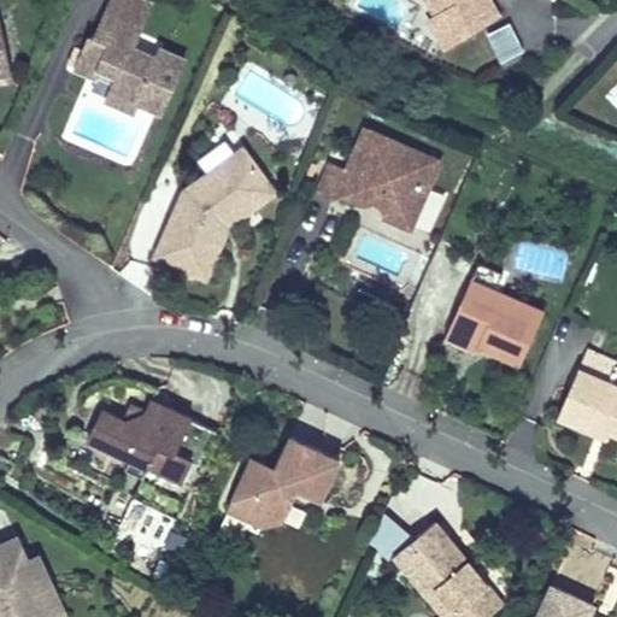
[(111,90),(137,103),(162,113),(184,59),(160,50),(157,58),(133,47),(152,4),(142,0),(111,0),(99,28),(109,31),(105,41),(90,35),(83,51),(76,48),(69,64),(77,68),(76,69),(97,77),(98,74),(116,82),(111,90)]
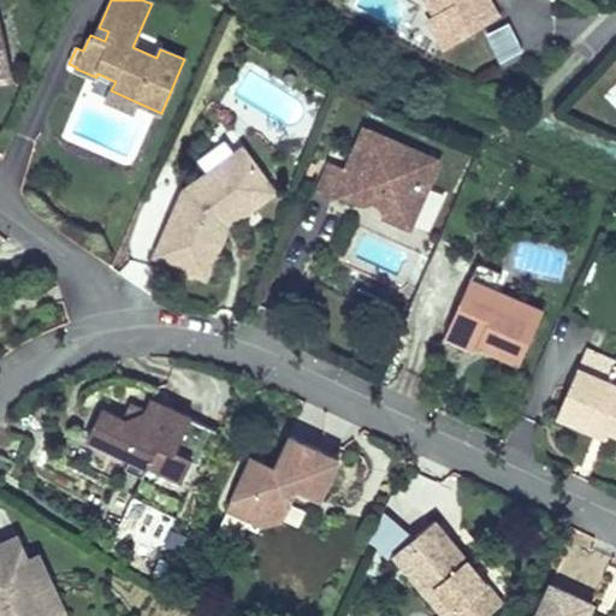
[(446,9),(465,37),(498,17),(489,0),(426,0),(436,15),(446,9)]
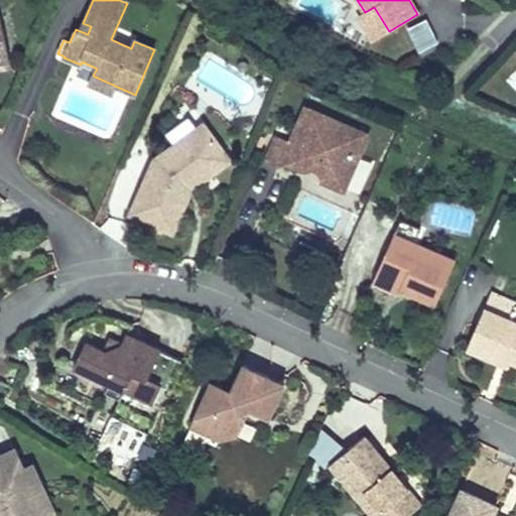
[(373,40),(389,31),(374,7),(365,12),(359,16),(373,40)]
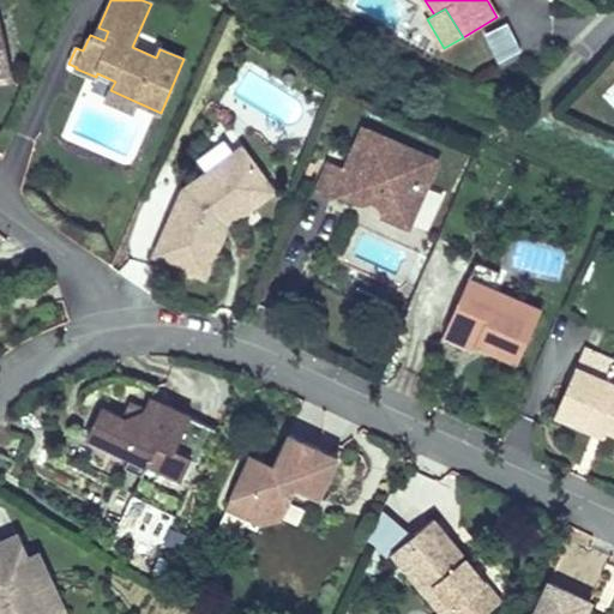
[(0,71),(12,68),(0,17),(0,71)]
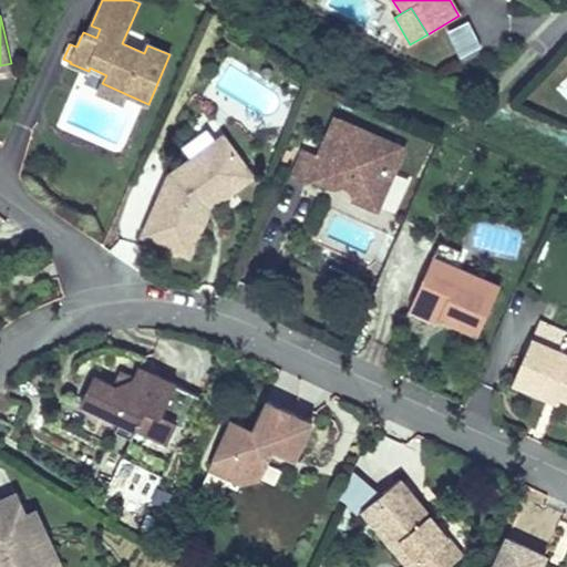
[(416,43),(429,70),(455,58),(443,31),(416,43)]
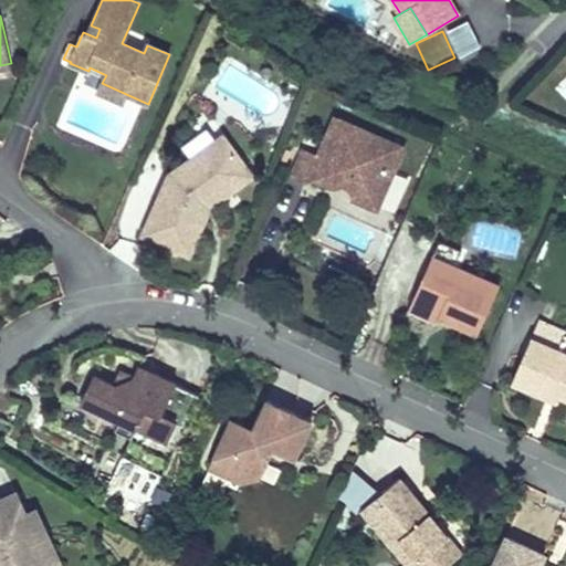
[(123,103),(126,94),(102,83),(98,92),(123,103)]
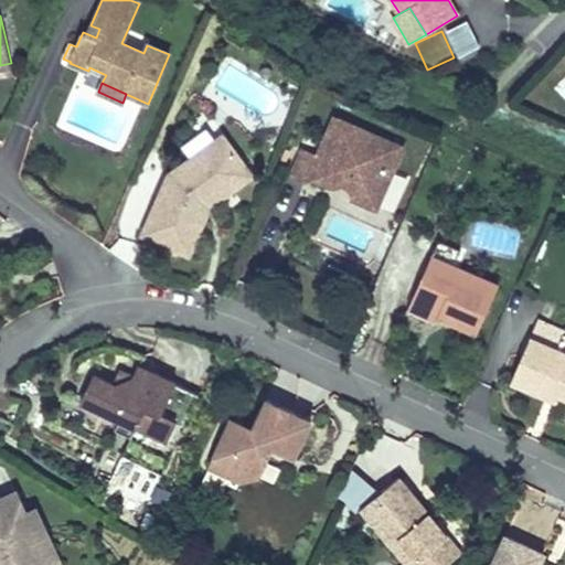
[(391,171),(395,173),(406,148),(332,116),(316,155),(302,149),(291,176),(307,182),(310,177),(334,187),(342,185),(350,189),(354,196),(376,205),(391,171)]
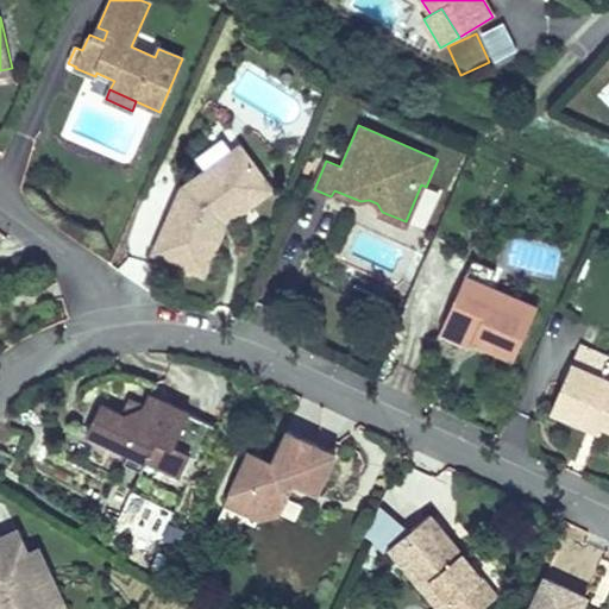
[(219,218),(267,181),(239,145),(183,188),(155,252),(195,270),(219,218)]
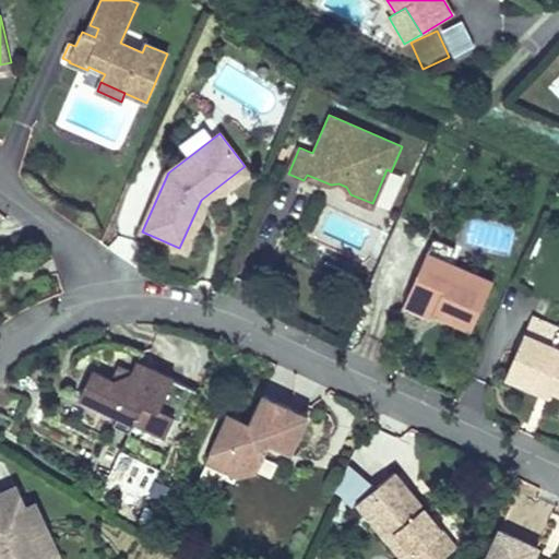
[(249,173),(245,166),(201,200),(179,248),(187,251),(207,204),(249,173)]
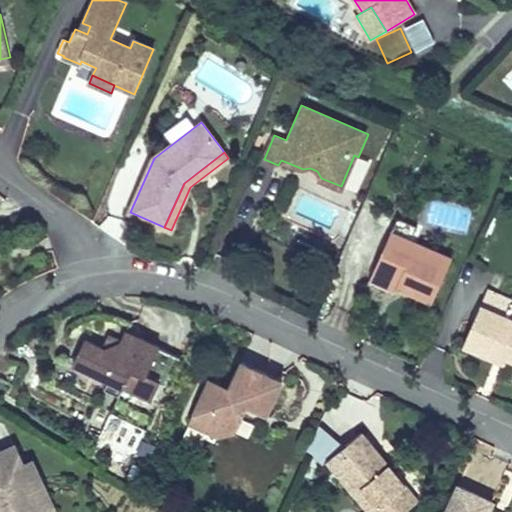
[(343,192),(358,157),(354,155),(341,186),(321,178),(319,181),(343,192)]
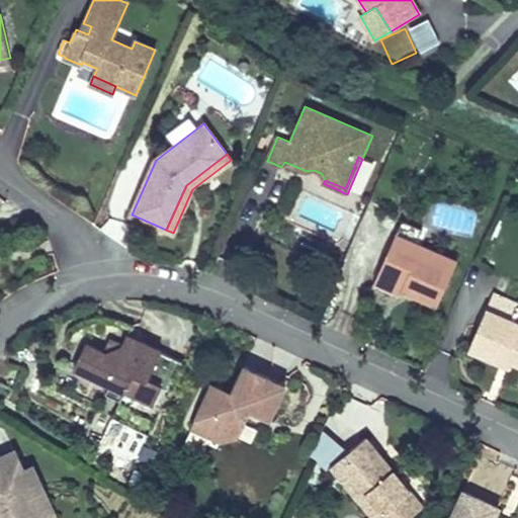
[(378,275),(405,286),(403,290),(437,306),(456,261),(416,243),(423,230),(403,221),(378,275)]
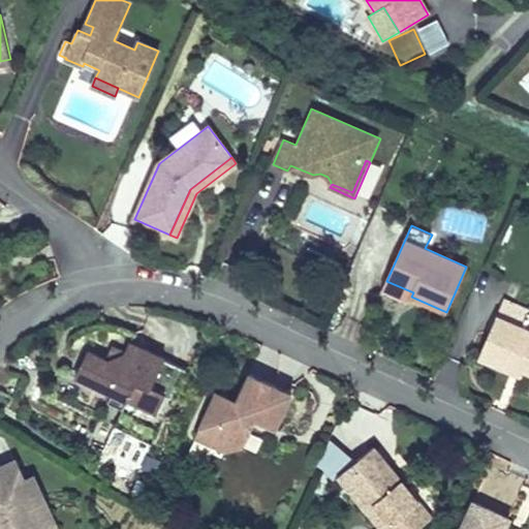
[(411,297),(413,292),(386,281),(383,287),(410,301),(411,297)]
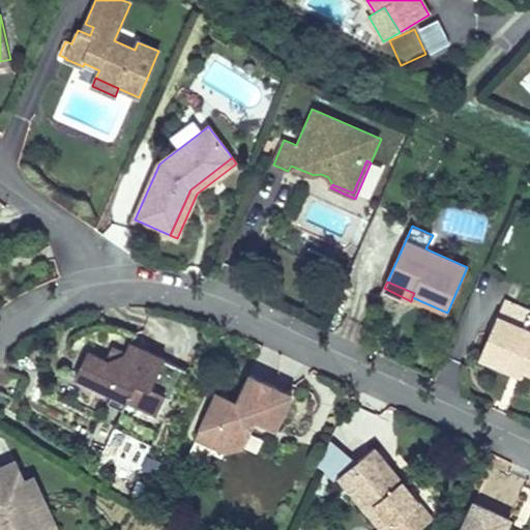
[(504,302),(498,318),(523,328),(529,314),(504,302)]
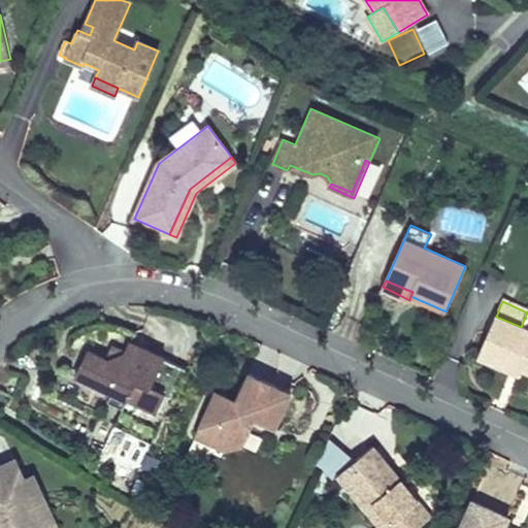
[(510,371),(514,366),(523,370),(527,372),(527,330),(521,327),(496,317),(477,357),(510,371)]
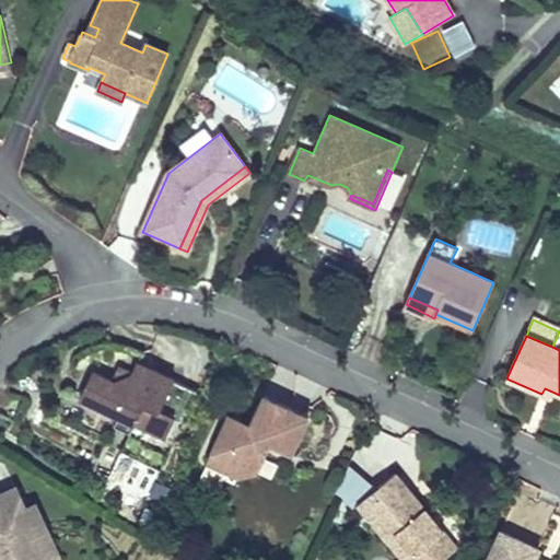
[(115,382),(112,381),(93,371),(80,398),(175,442),(198,392),(137,363),(132,373),(131,375),(115,382)]
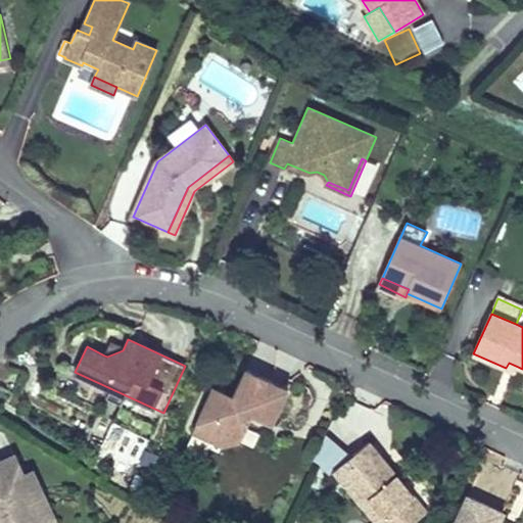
[(110,342),(104,355),(107,357),(123,350),(124,348),(110,342)]
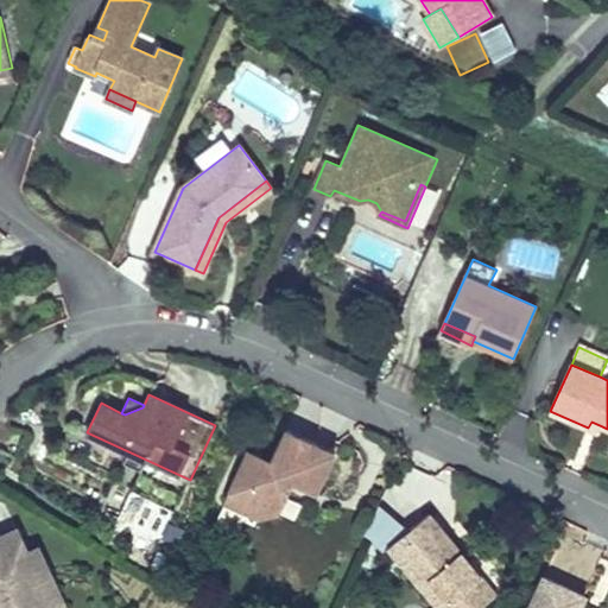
[(602,426),(591,422),(588,428),(600,432),(602,426)]
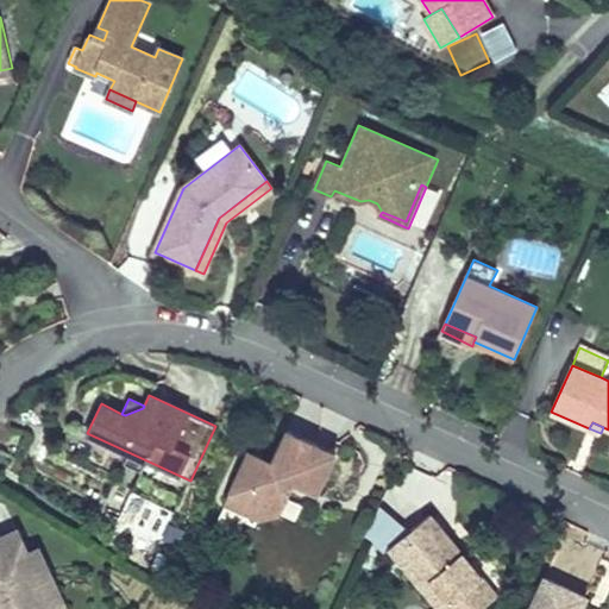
[(272,460),(250,450),(225,501),(258,518),(277,510),(286,496),(282,485),(295,482),(318,493),(336,453),(287,431),(272,460)]
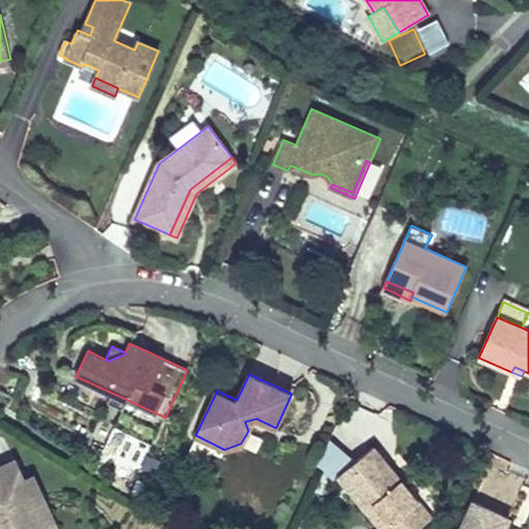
[(333,484),(339,477),(338,476),(356,461),(330,439),(315,469),(333,484)]
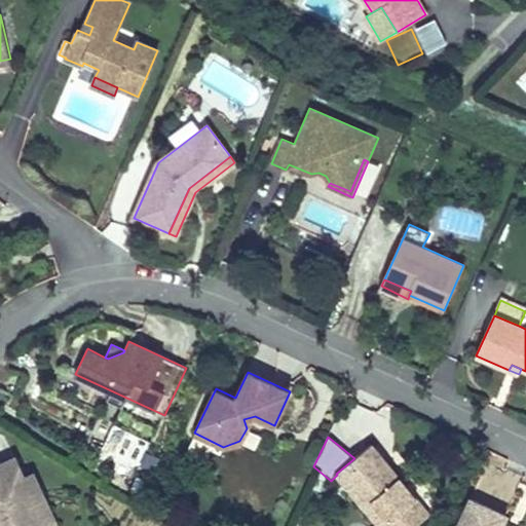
[(384,517),(392,525),(415,525),(429,515),(409,490),(406,493),(401,486),(404,484),(371,444),(354,458),(336,474),(337,475),(376,523),(384,517)]
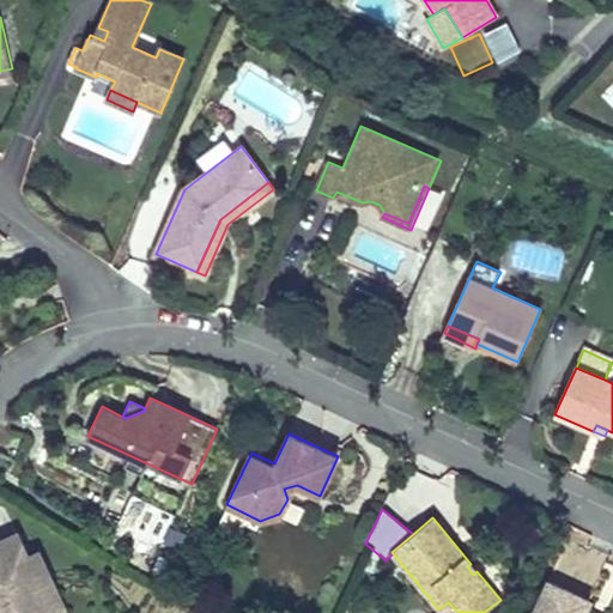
[(41,583),(29,558),(18,533),(0,541),(0,612),(67,612),(58,592),(41,583)]
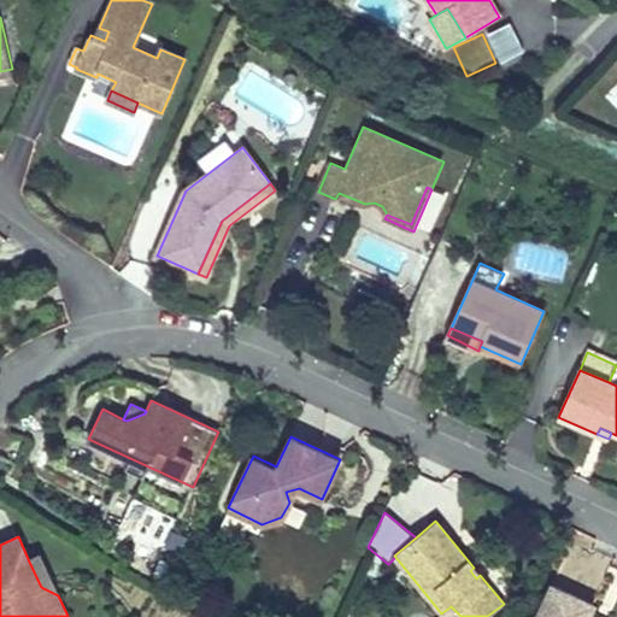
[(40,556),(29,562),(41,587),(58,595),(40,556)]
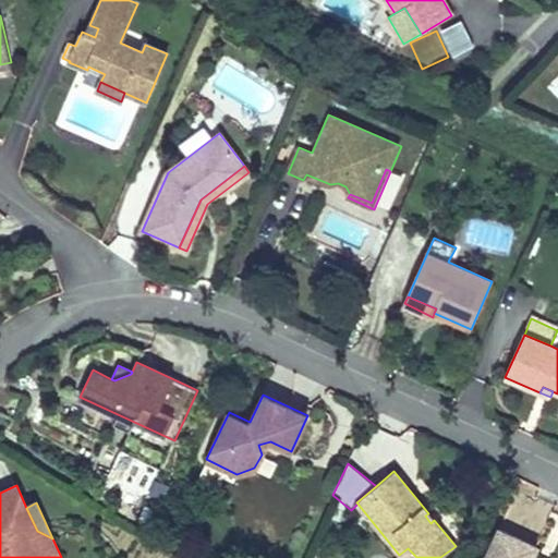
[(434,520),(428,513),(425,516),(431,523),(434,520)]
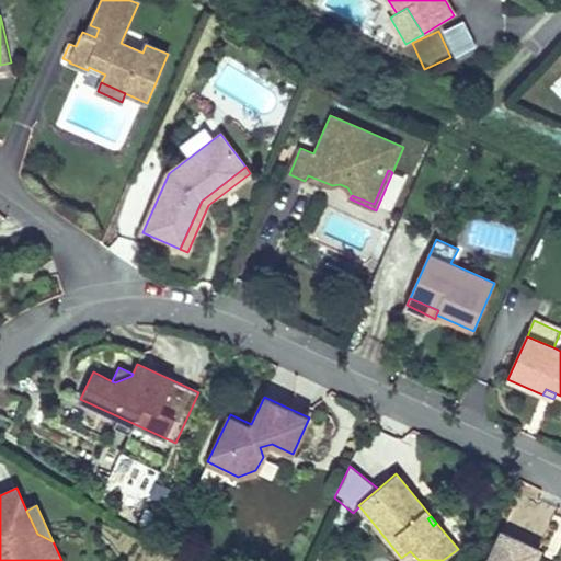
[(538,560),(536,560),(540,550),(502,533),(488,560),(538,560)]
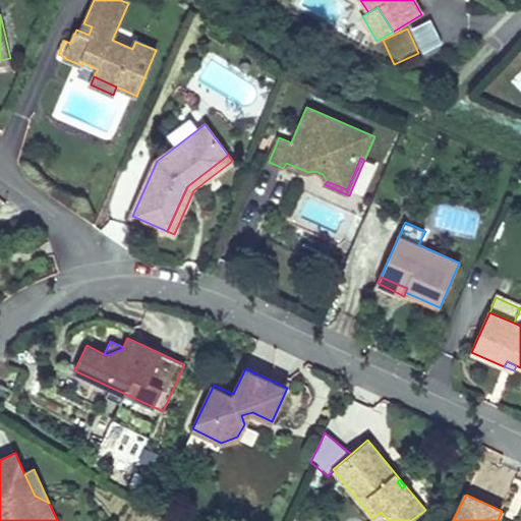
[(374,520),(389,520),(381,512),(372,518),(374,520)]
